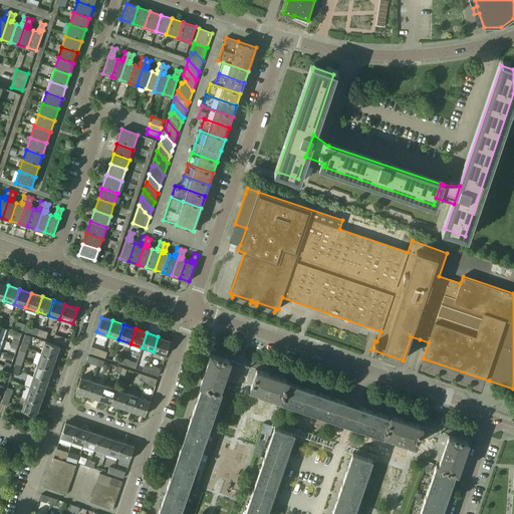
[(27,347),(31,336),(25,334),(21,345),(27,347)]
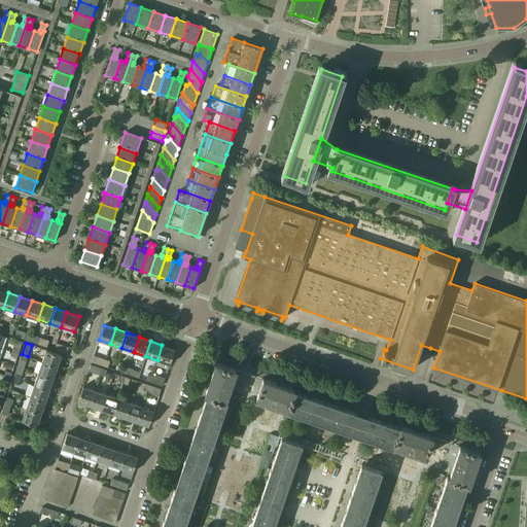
[(66,353),(68,347),(57,343),(55,349),(66,353)]
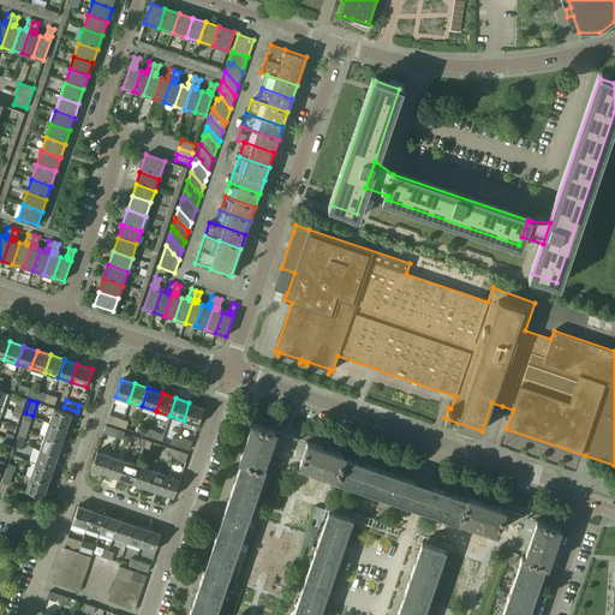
[(198,425),(204,407),(189,402),(184,421),(198,425)]
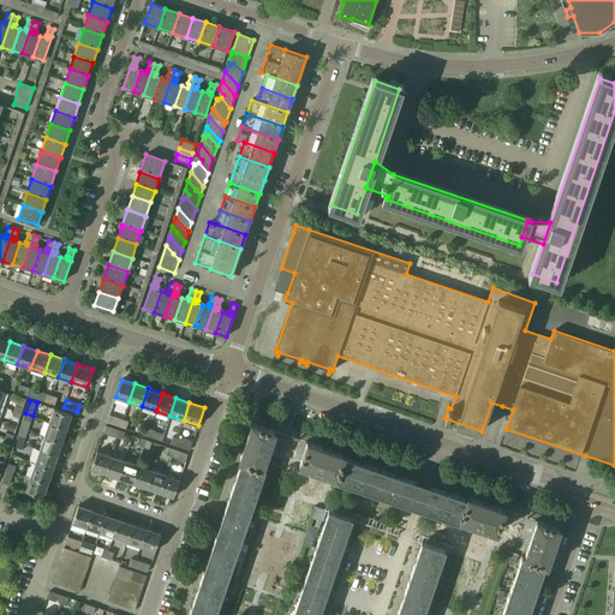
[(67,428),(72,415),(54,408),(49,422),(67,428)]
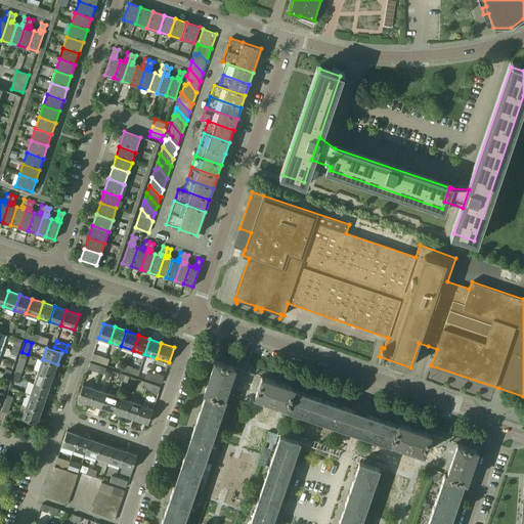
[(102,363),(104,357),(93,353),(91,359),(102,363)]
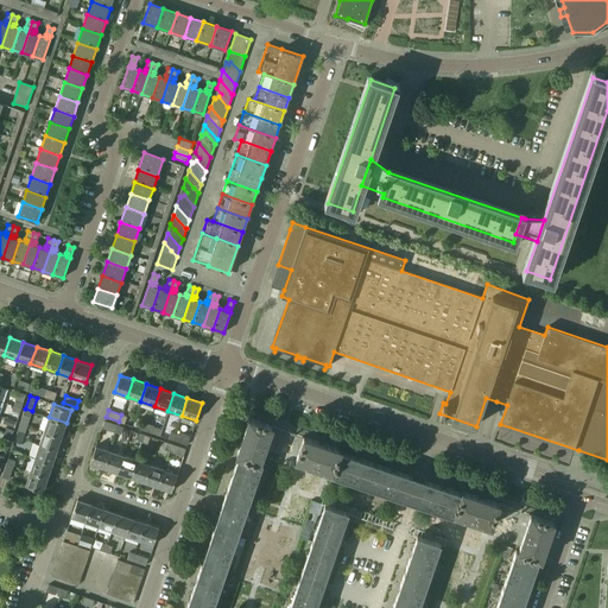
[(62,437),(67,423),(49,417),(44,431),(62,437)]
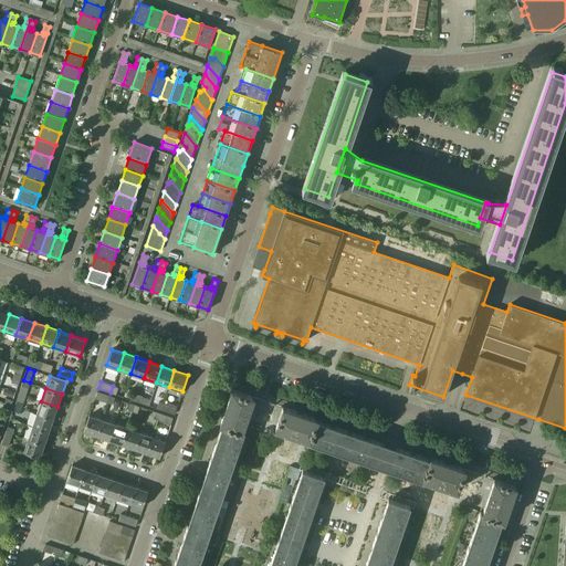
[(253,398),(232,390),(226,409),(247,417),(253,398)]
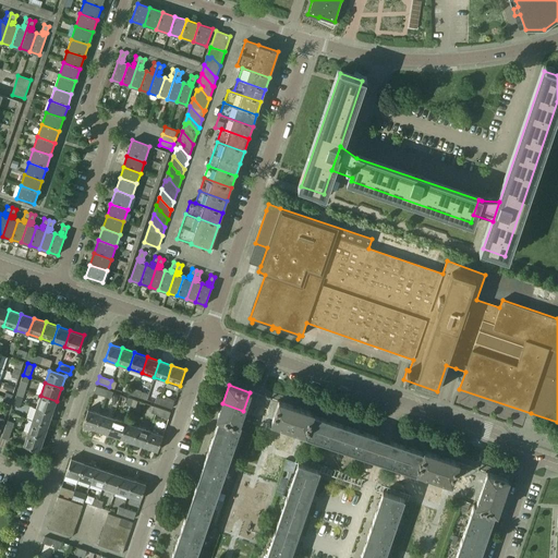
[(106,397),(108,390),(96,386),(94,392),(106,397)]
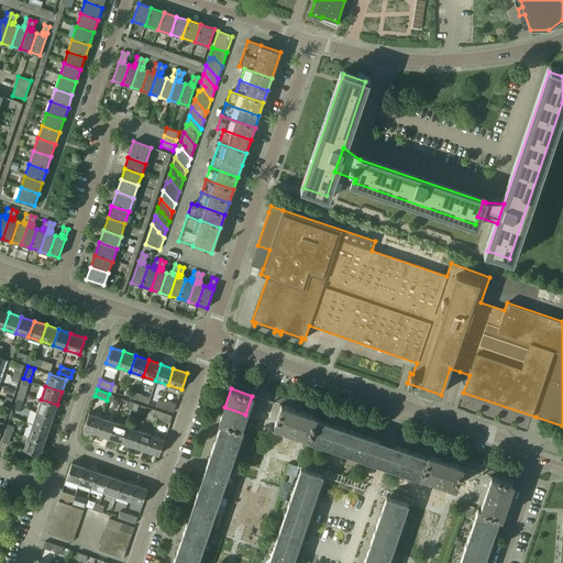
[(53,417),(57,405),(41,399),(36,411),(53,417)]
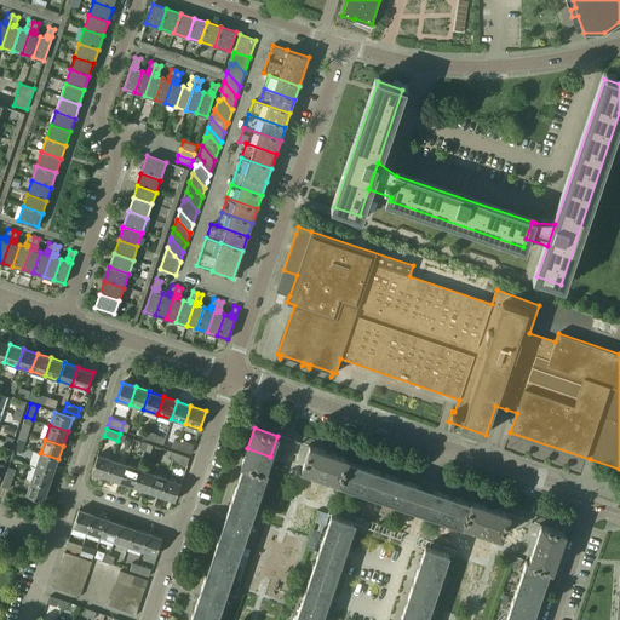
[(191,454),(194,447),(178,441),(176,448),(191,454)]
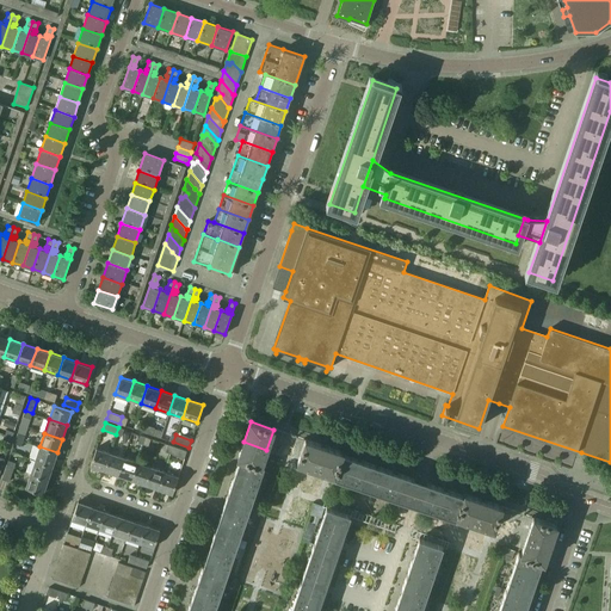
[(318,470),(325,446),(306,440),(297,463),(318,470)]
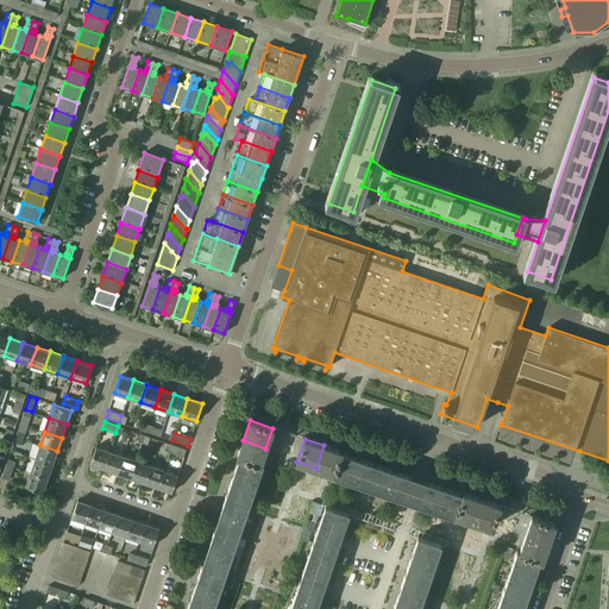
[(261,464),(265,449),(243,440),(237,457),(239,458),(263,466),(263,465),(261,464)]
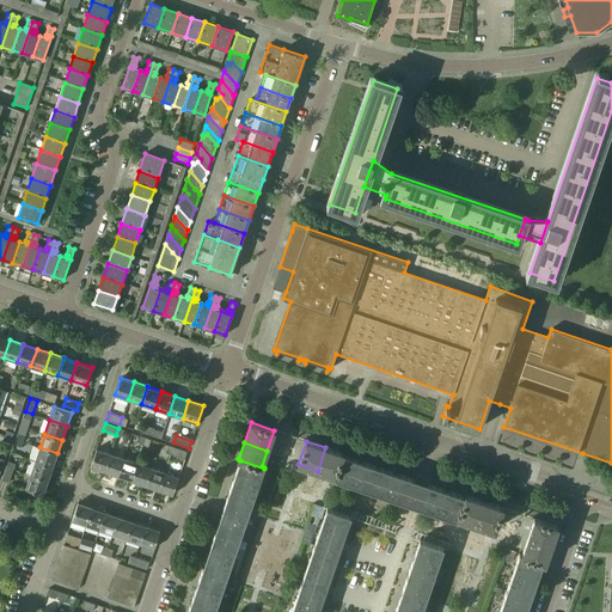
[(53,466),(57,453),(40,447),(35,461),(53,466)]
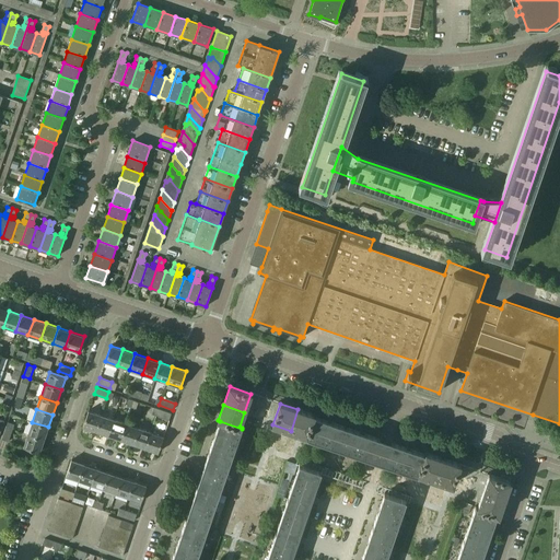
[(172,413),(158,409),(155,416),(170,420),(172,413)]
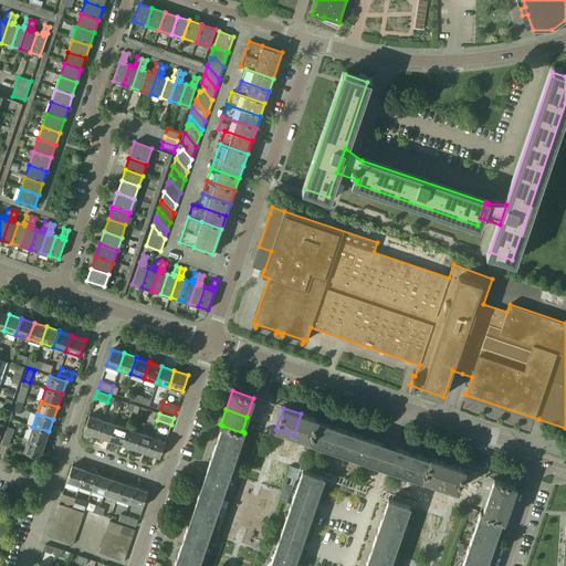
[(310,443),(316,421),(317,419),(301,413),(294,436),(308,440),(307,442),(310,443)]
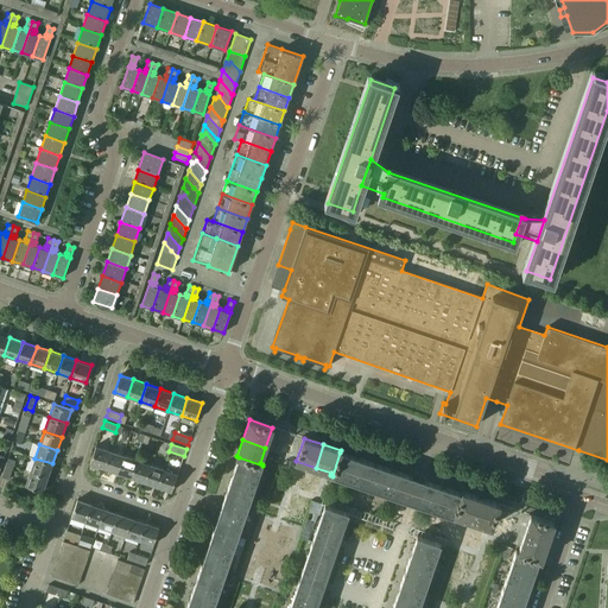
[(103,468),(109,450),(96,445),(90,463),(103,468)]
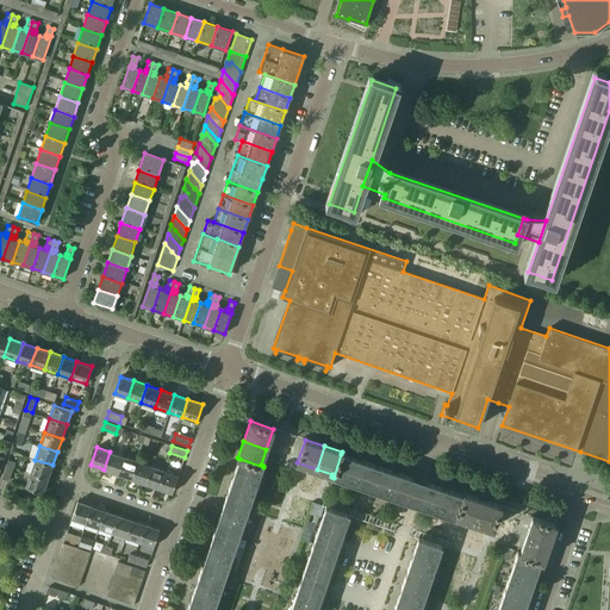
[(117,474),(123,456),(110,452),(104,470),(117,474)]
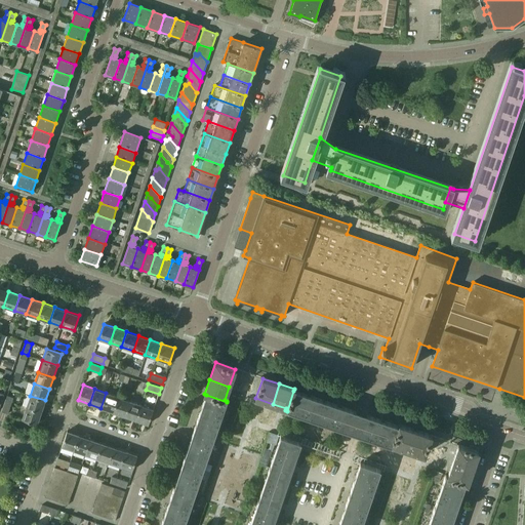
[(304,416),(310,397),(293,391),(287,411),(304,416)]
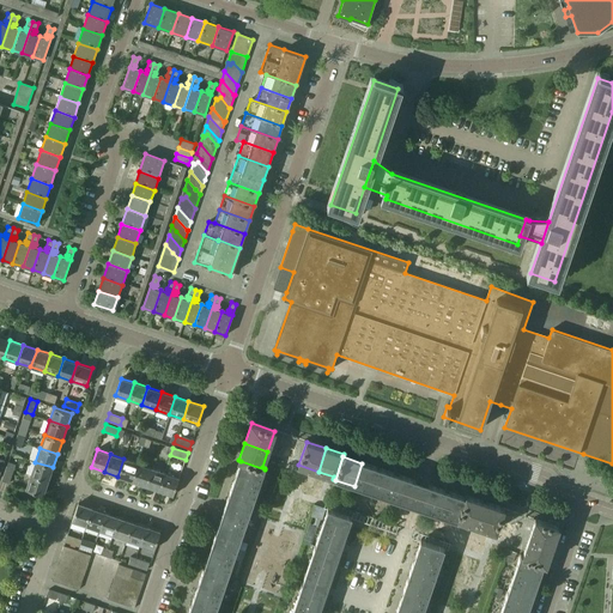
[(131,480),(137,463),(123,459),(117,477),(131,480)]
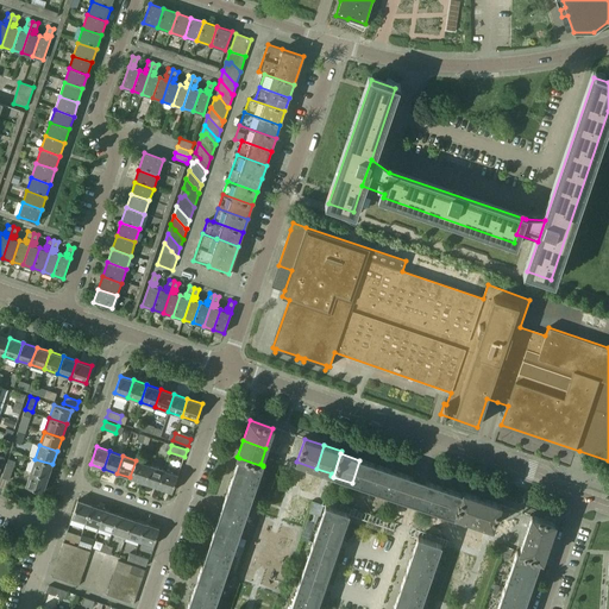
[(256,487),(263,466),(239,458),(232,478),(256,487)]
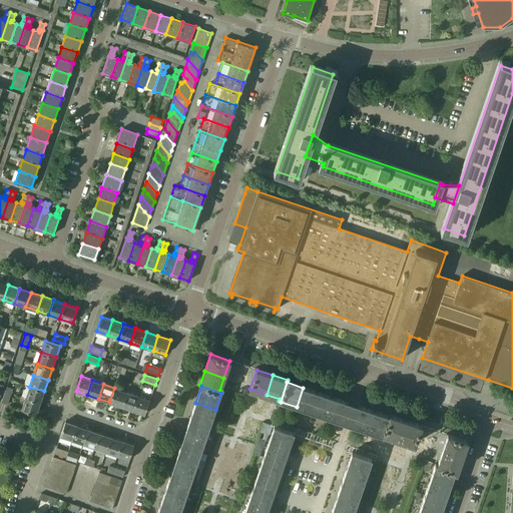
[(40,403),(44,391),(29,387),(25,398),(40,403)]
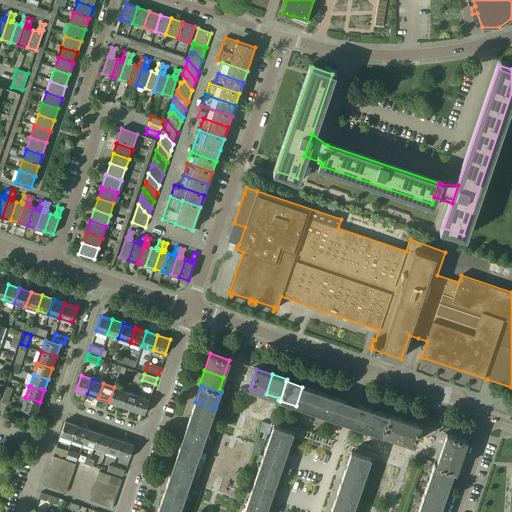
[(120,405),(126,391),(114,387),(109,401),(120,405)]
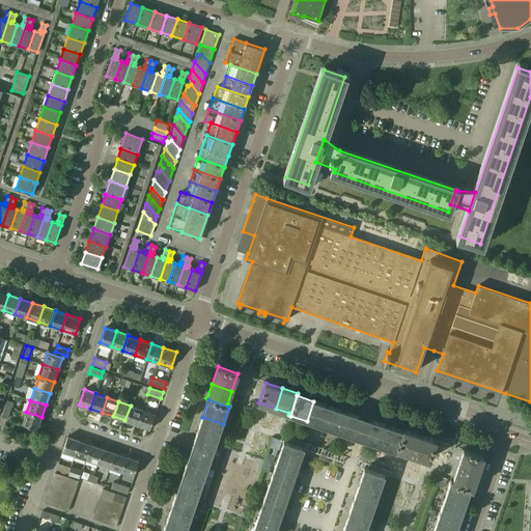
[(324,427),(330,407),(313,401),(307,421),(324,427)]
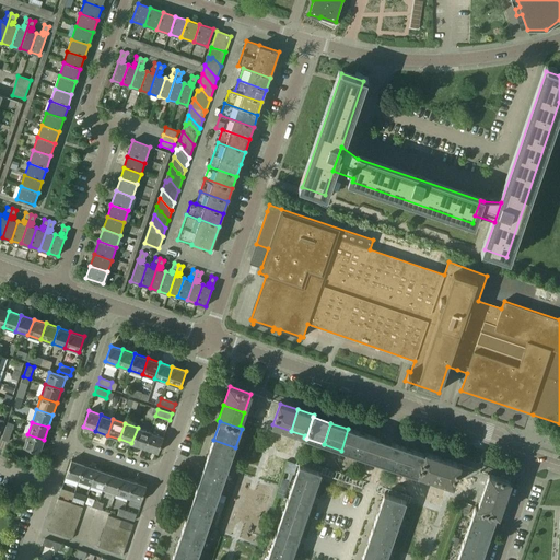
[(9,442),(13,429),(7,427),(2,439),(9,442)]
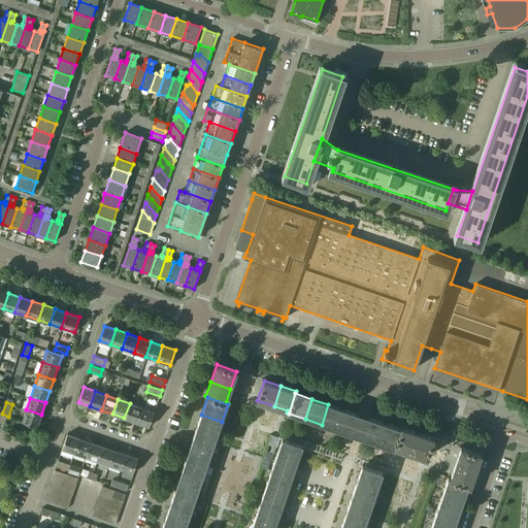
[(136,422),(141,406),(130,403),(124,418),(136,422)]
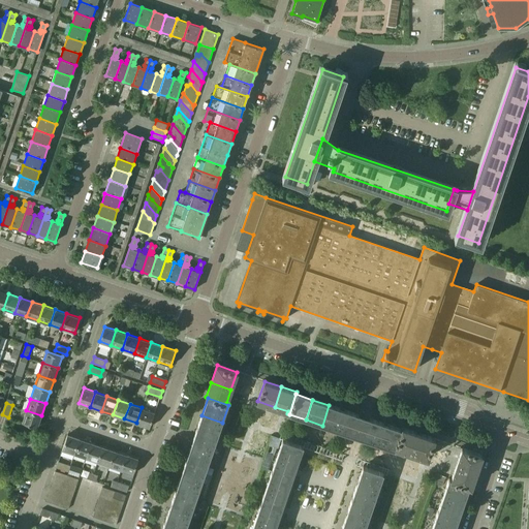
[(338,431),(345,410),(329,405),(322,426),(338,431)]
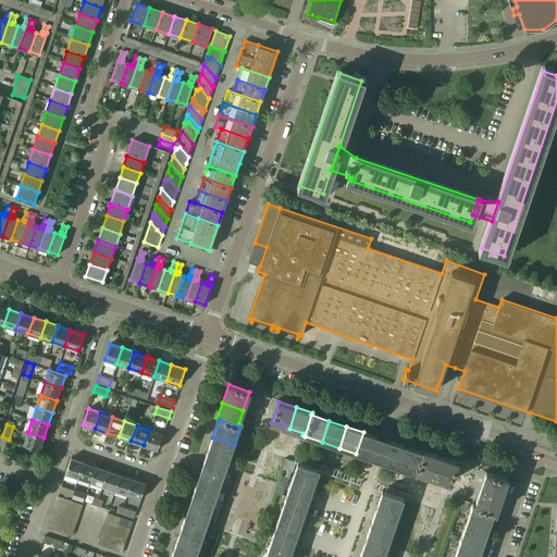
[(163,434),(149,429),(144,445),(158,450),(163,434)]
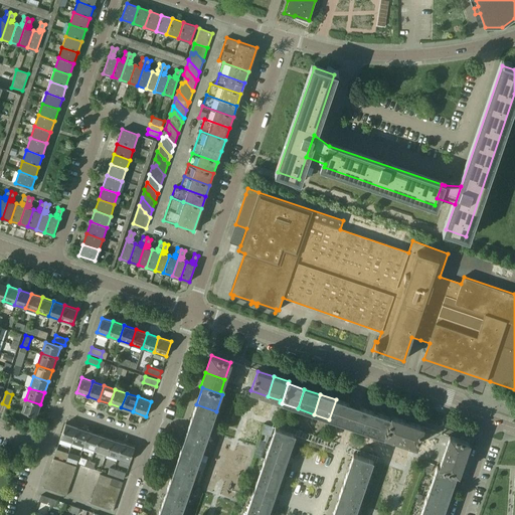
[(36,415),(40,404),(25,399),(21,410),(36,415)]
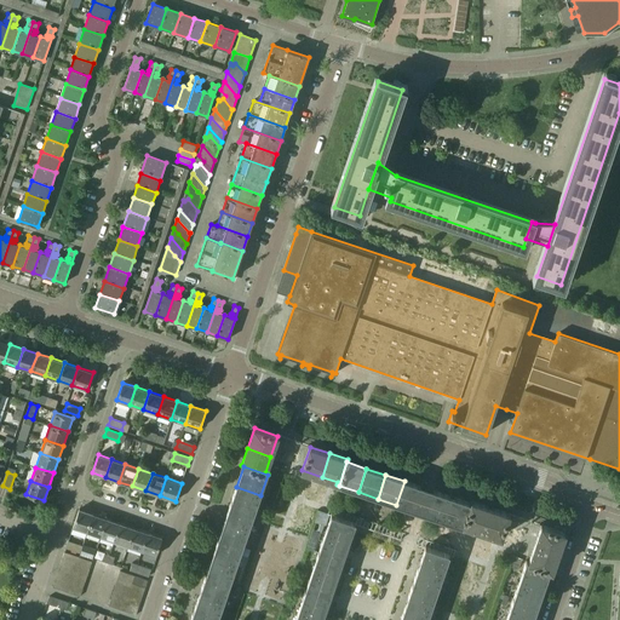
[(412,510),(420,487),(405,481),(396,505),(412,510)]
